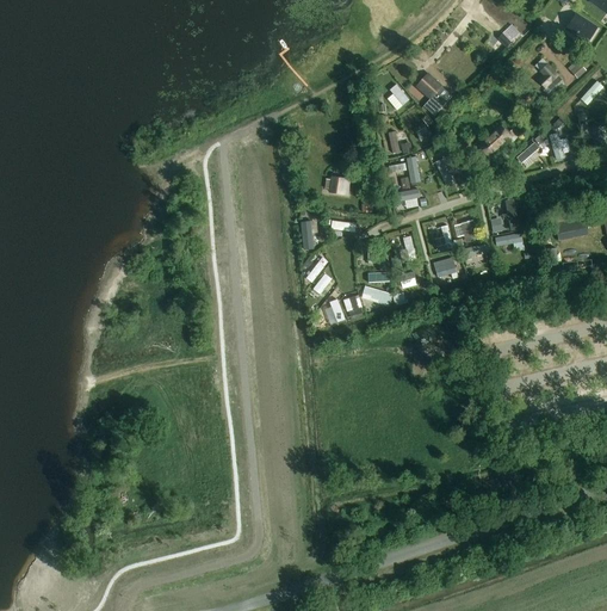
[(606,0),(590,0),(589,2),(606,14),(606,12),(606,0)]
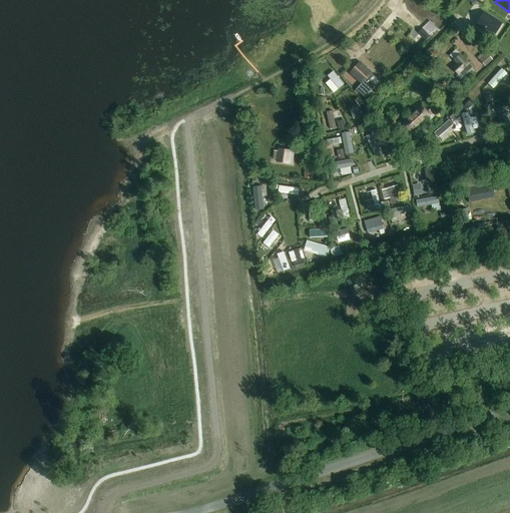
[(482,14),(474,25),(489,35),(497,23),(482,14)]
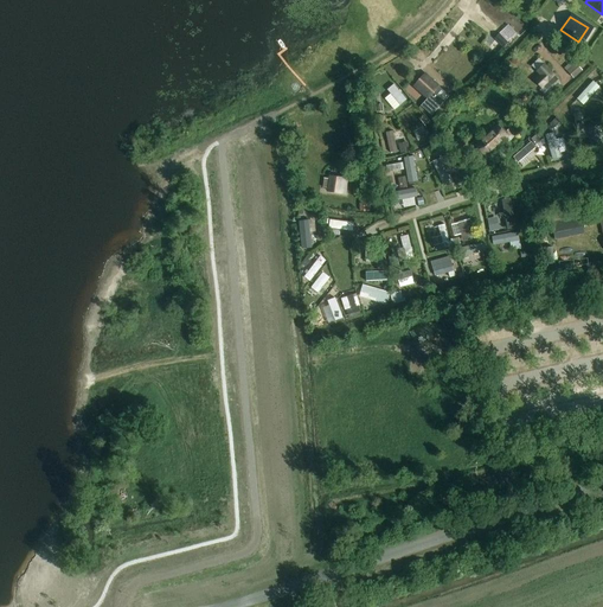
[(492,38),(500,48),(505,43),(496,33),(492,38)]
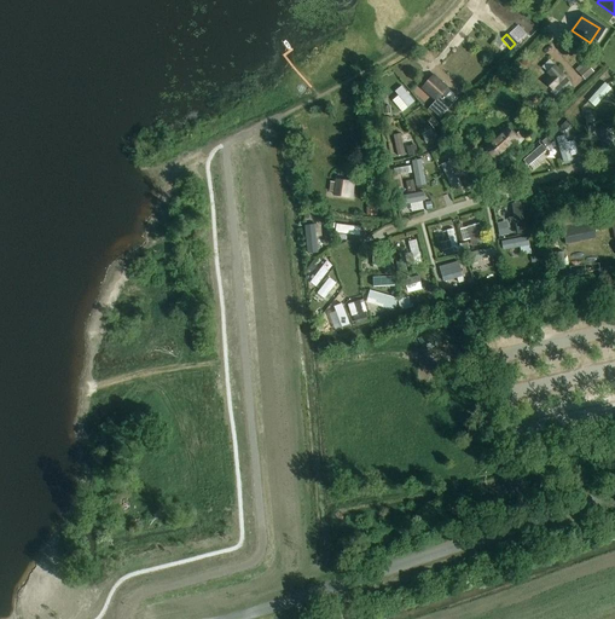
[(584,64),(575,73),(582,80),(591,73),(584,64)]
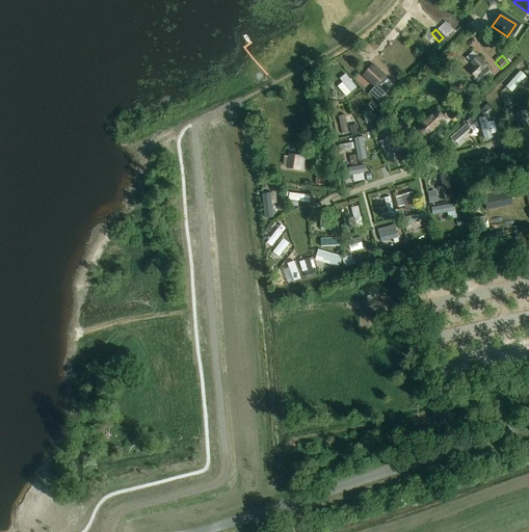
[(487,71),(485,68),(474,57),(468,63),(470,65),(466,71),(473,78),(474,77),(477,80),(487,71)]
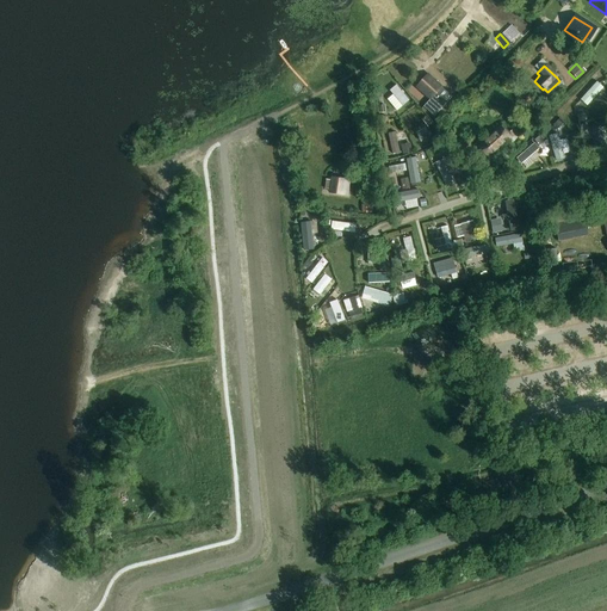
[(427,99),(421,106),(431,115),(447,97),(423,74),(413,86),(427,99)]
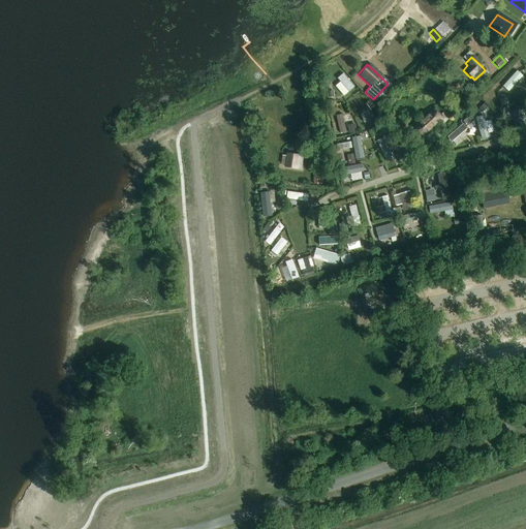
[(505,74),(508,83),(523,78),(520,69),(505,74)]
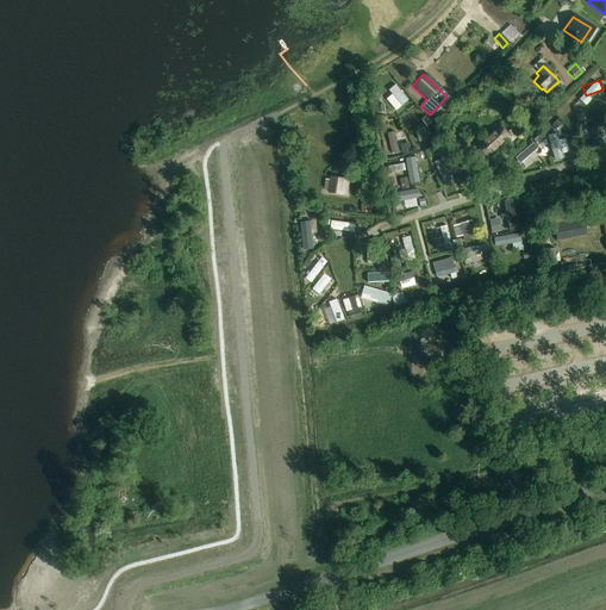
[(399,105),(406,100),(392,85),(386,89),(399,105)]
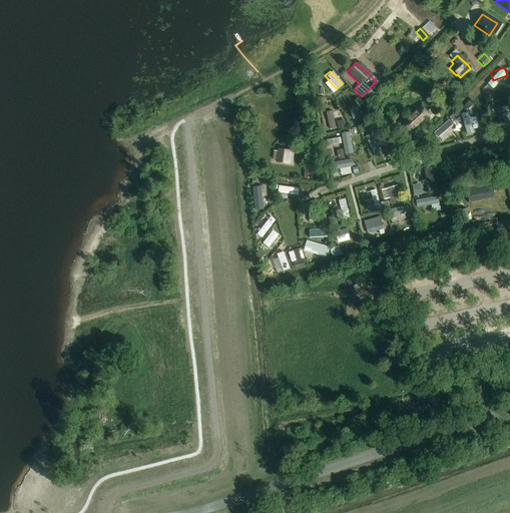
[(352,100),(357,106),(360,104),(355,97),(352,100)]
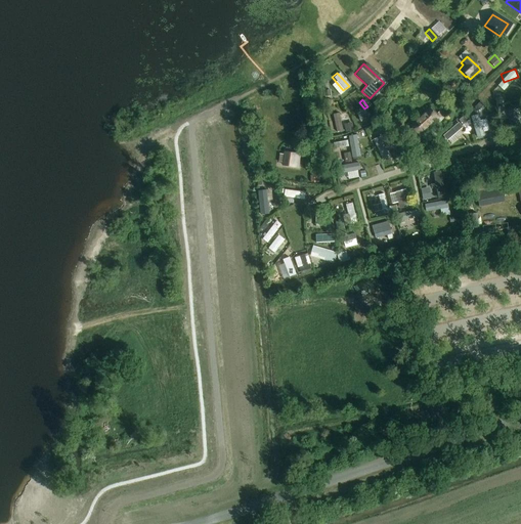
[(508,107),(509,126),(520,125),(520,106),(508,107)]
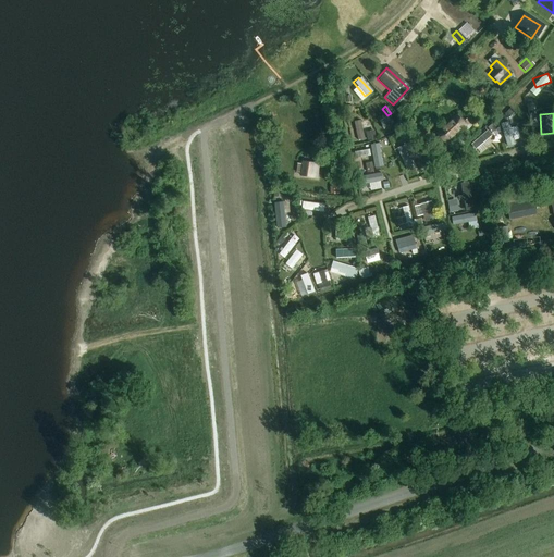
[(454,116),(434,134),(444,145),(464,126),(454,116)]
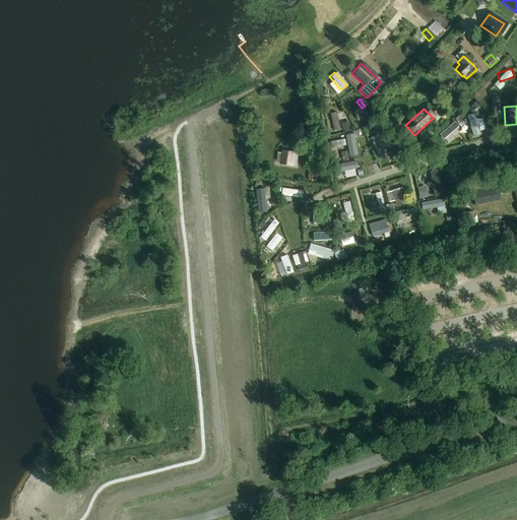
[(467,118),(474,136),(489,131),(481,113),(467,118)]
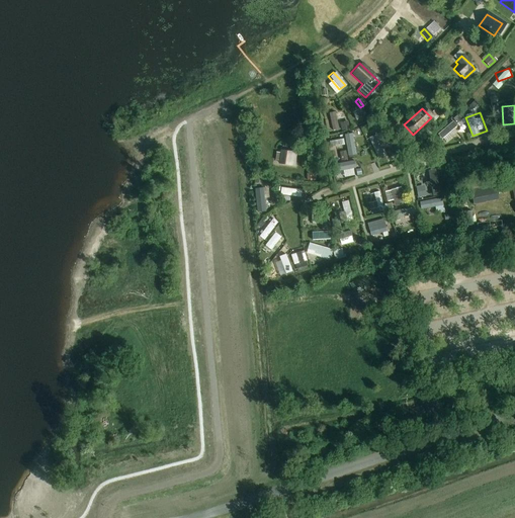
[(454,123),(458,119),(454,115),(450,119),(454,123)]
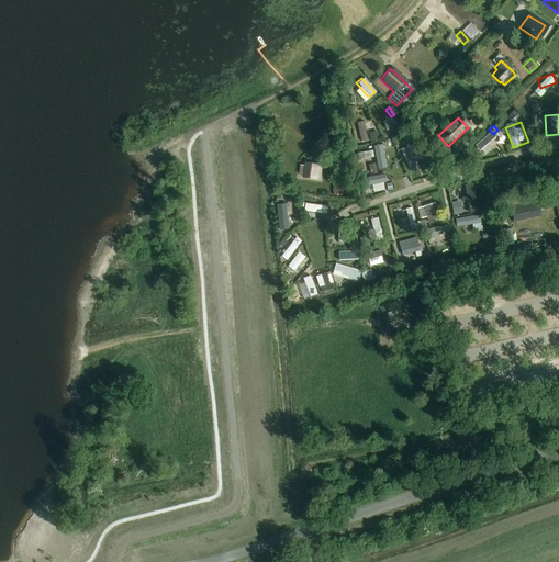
[(375,131),(366,133),(368,141),(377,138),(375,131)]
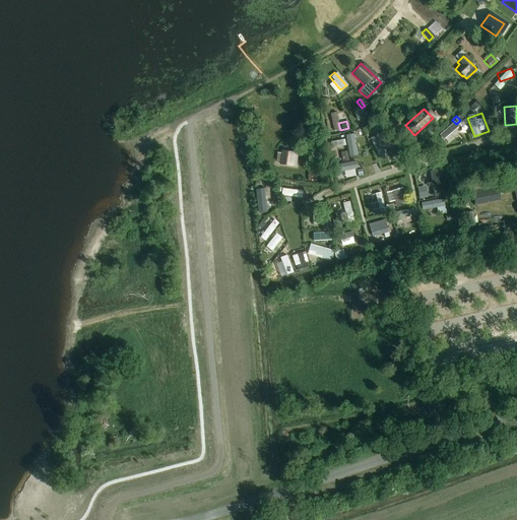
[(380,134),(371,137),(378,158),(387,154),(380,134)]
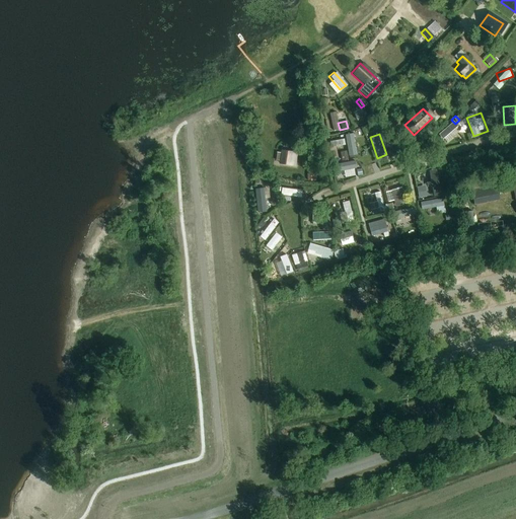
[(292,166),(292,162),(293,158),(290,157),(291,152),(280,150),(279,152),(275,151),(273,160),(278,161),(278,163),(292,166)]
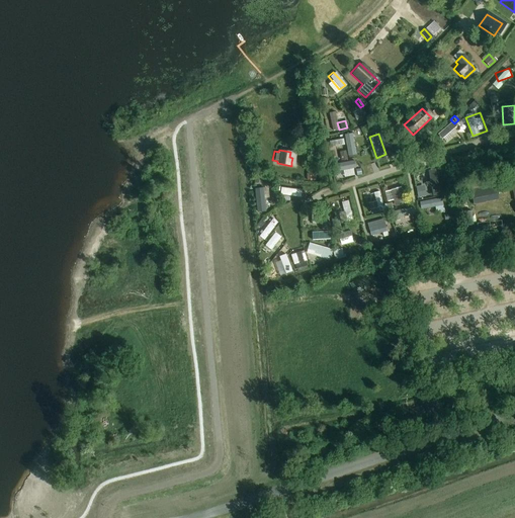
[(305,165),(305,181),(312,181),(312,173),(313,174),(314,165),(305,165)]
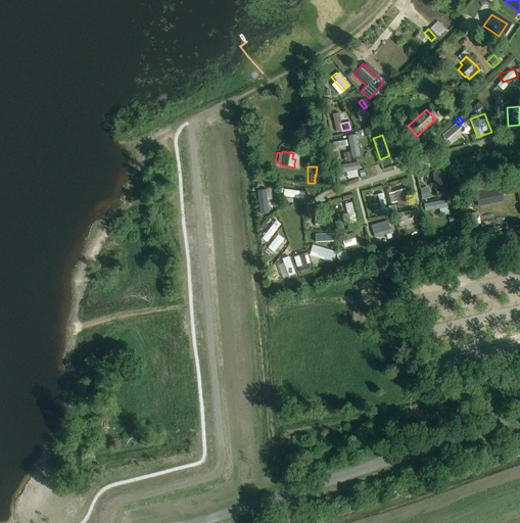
[(439,197),(447,195),(443,170),(435,171),(439,197)]
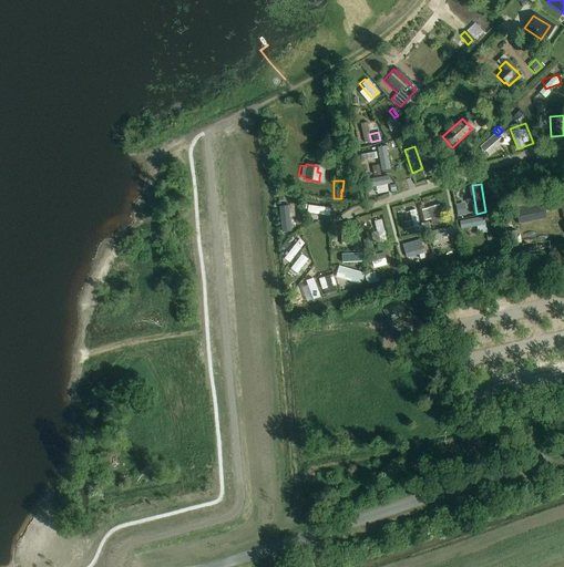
[(458,203),(458,215),(467,214),(467,203),(458,203)]
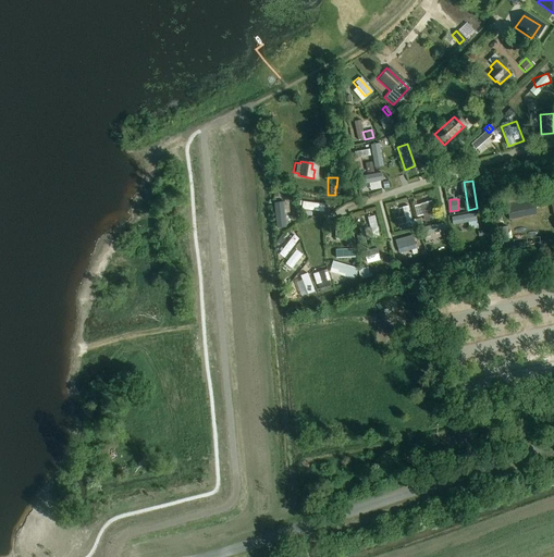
[(507,220),(533,214),(530,199),(504,205),(507,220)]
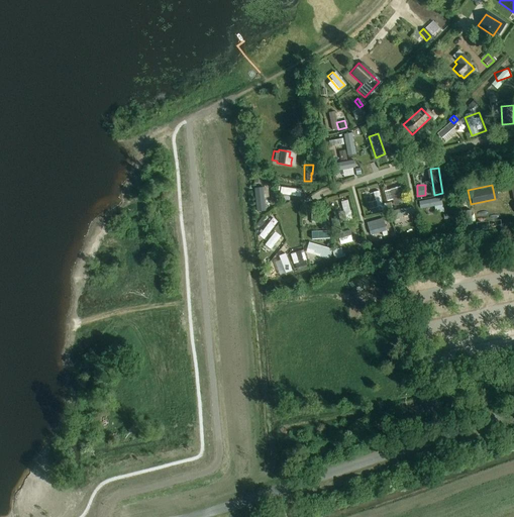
[(266,210),(265,187),(254,187),(255,210),(266,210)]
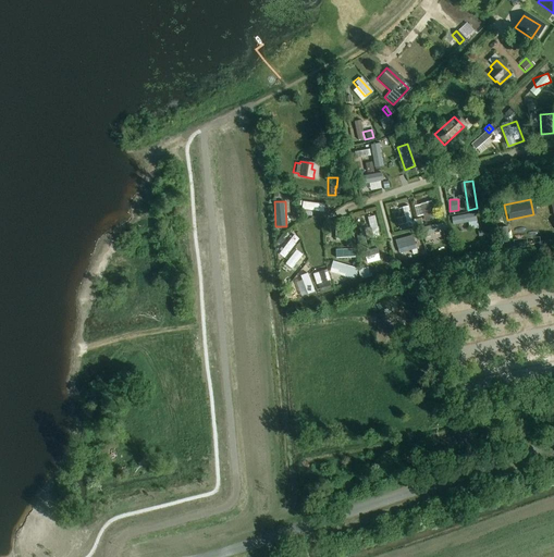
[(430,201),(413,206),(415,215),(421,214),(423,221),(434,218),(430,201)]
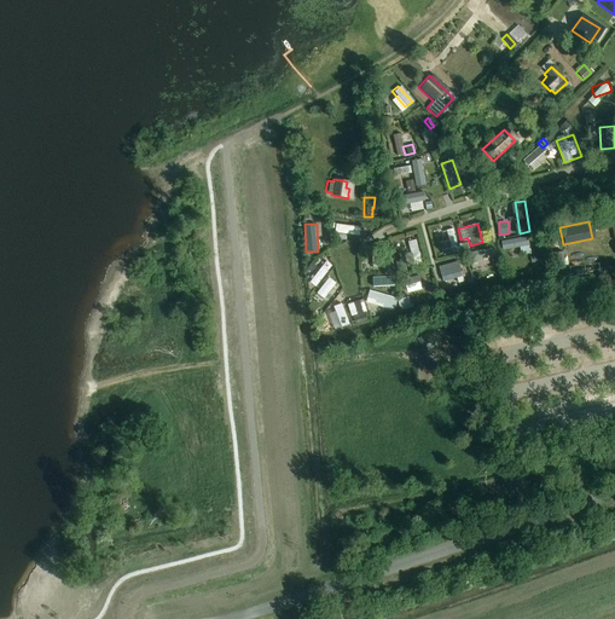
[(408,239),(413,264),(422,262),(418,238),(408,239)]
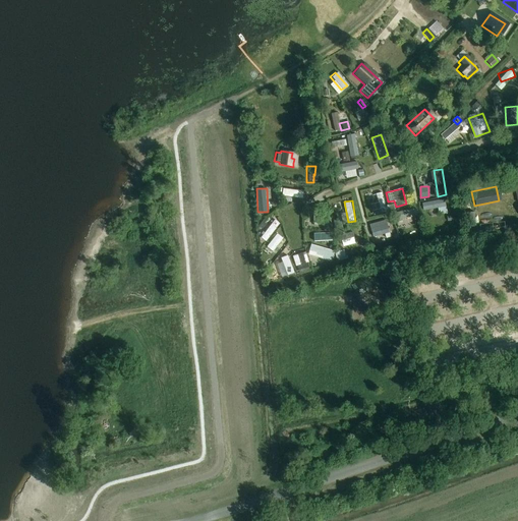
[(340,221),(331,222),(332,229),(341,228),(340,221)]
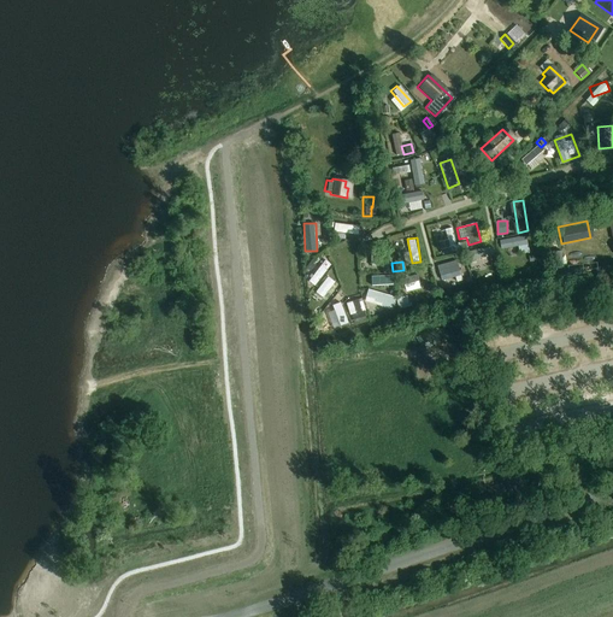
[(443,280),(463,274),(459,264),(448,268),(447,262),(437,265),(443,280)]
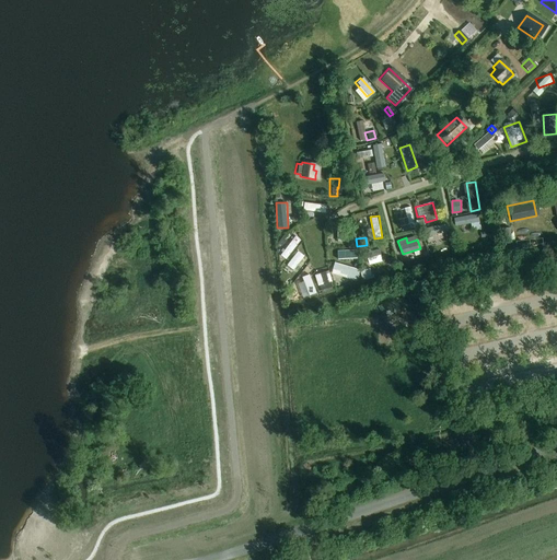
[(519,238),(520,248),(547,247),(546,237),(519,238)]
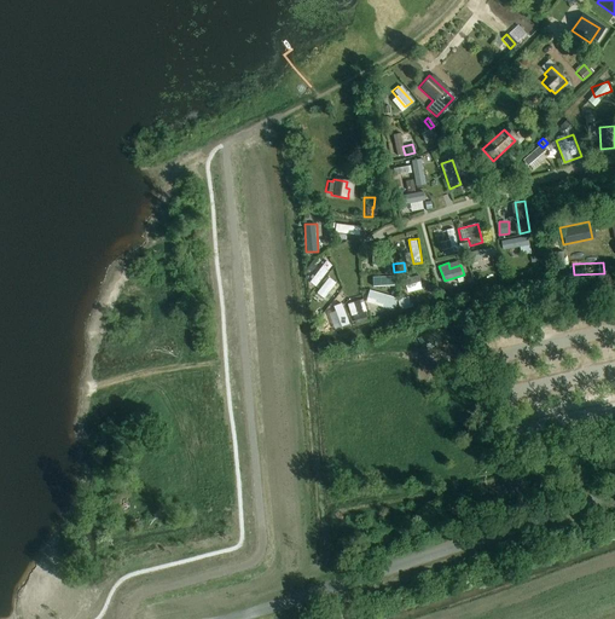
[(423,289),(421,275),(404,277),(406,291),(423,289)]
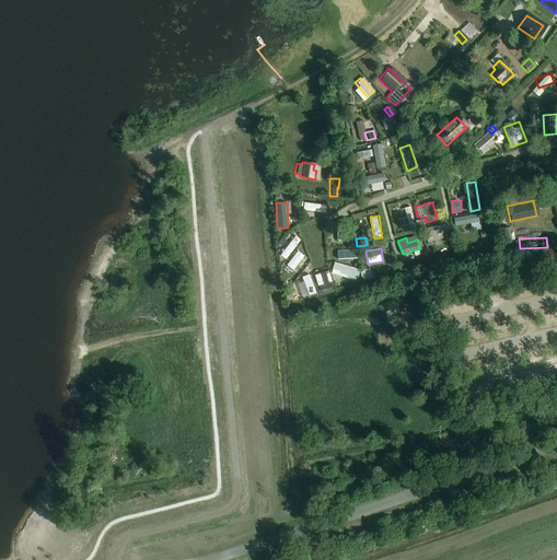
[(357,280),(361,268),(336,260),(333,272),(357,280)]
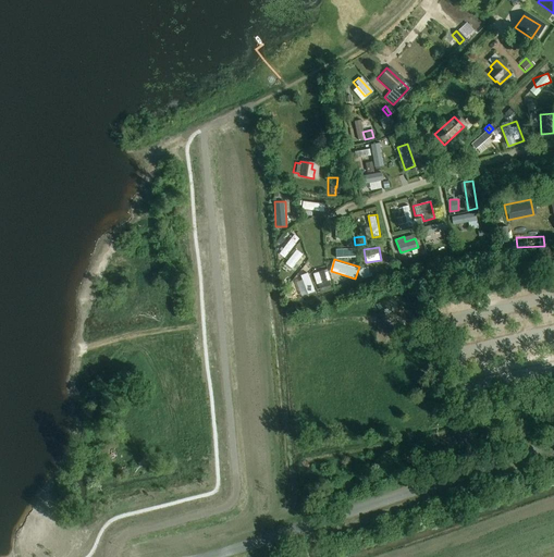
[(369,265),(358,268),(360,277),(371,275),(369,265)]
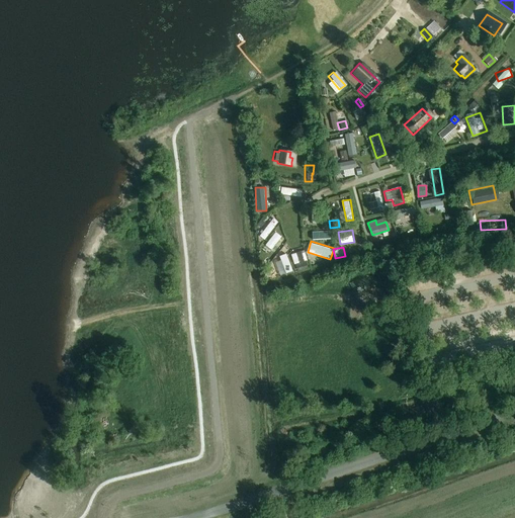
[(304,250),(292,253),(296,268),(308,265),(304,250)]
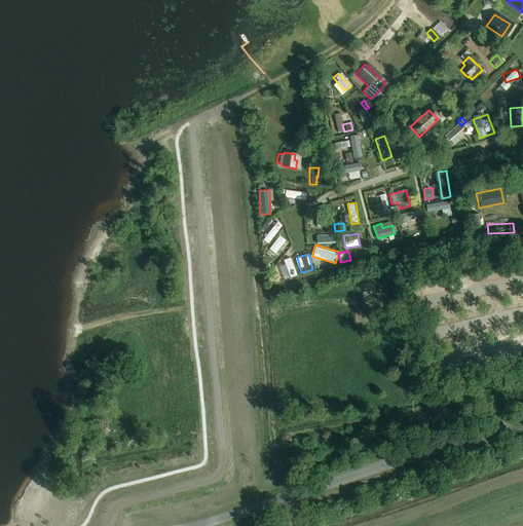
[(286,259),(290,276),(297,275),(294,257),(286,259)]
